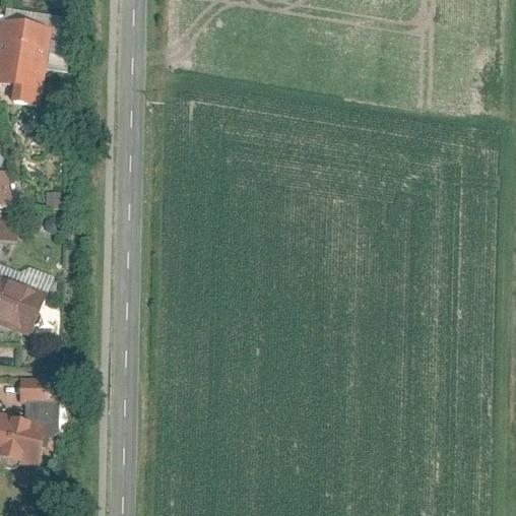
[(51,30),(0,24),(0,88),(6,89),(4,109),(40,113),(51,30)]
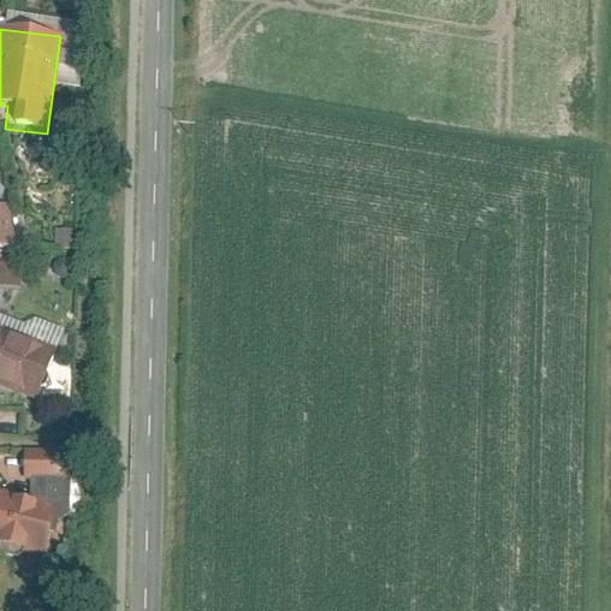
[(7,200),(0,201),(0,241),(15,239),(7,200)]
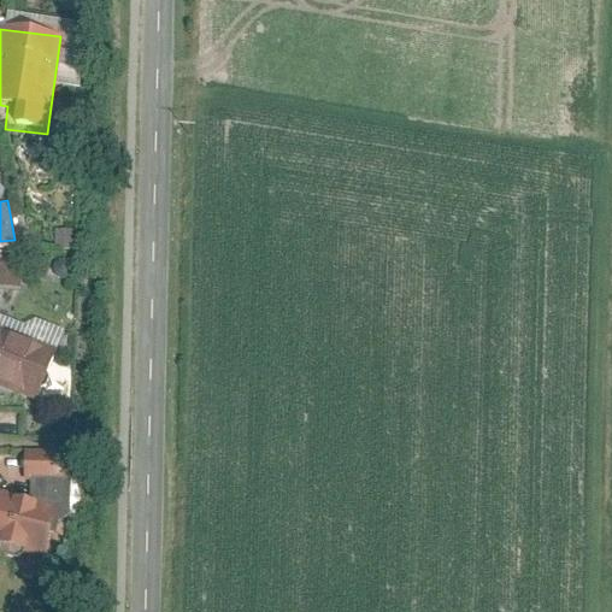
[(52,227),(51,245),(70,246),(71,227),(52,227)]
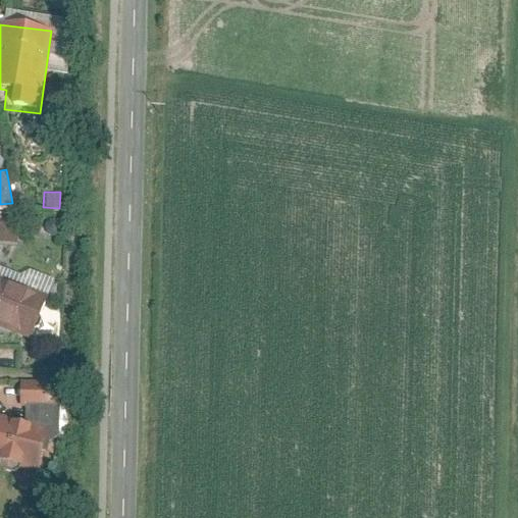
[(0,240),(13,242),(16,216),(0,214),(0,240)]
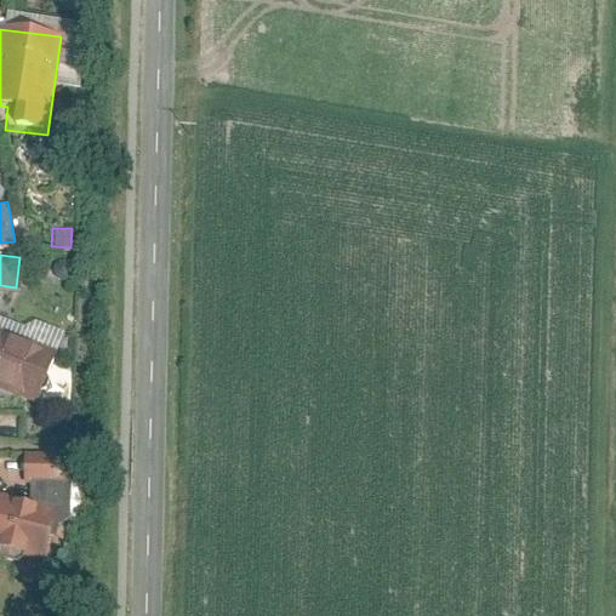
[(0,386),(35,400),(56,348),(0,325),(0,386)]
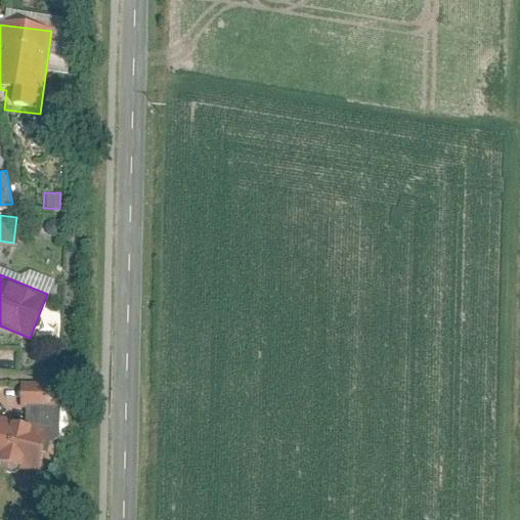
[(18,380),(17,402),(56,403),(56,381),(18,380)]
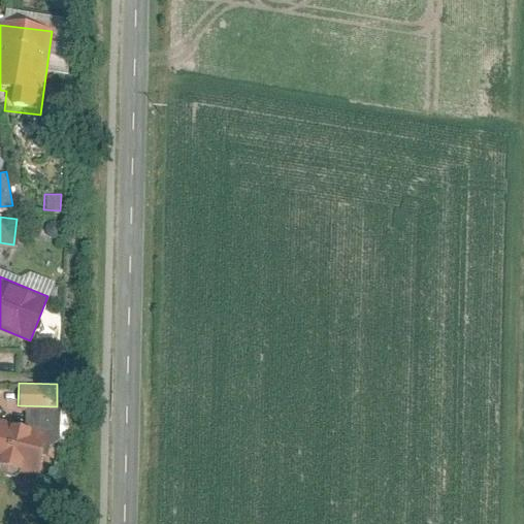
[(0,466),(36,476),(47,431),(0,418),(0,466)]
